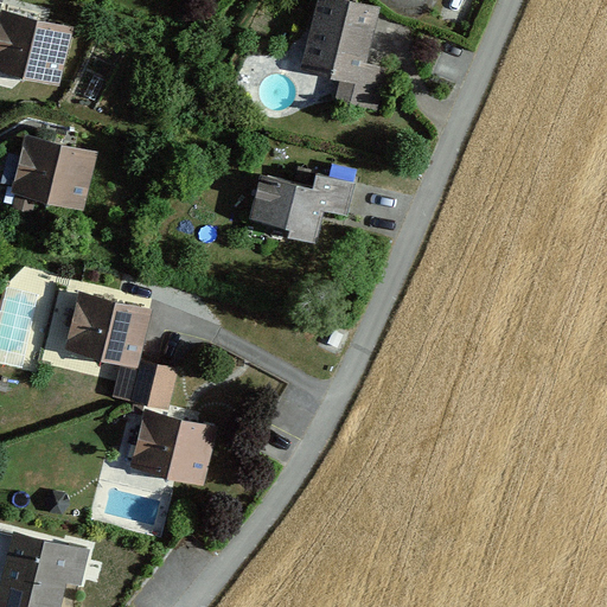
[(378,5),(353,0),(317,0),(302,66),(342,75),(336,102),(376,110),(385,68),(365,63),(378,5)]
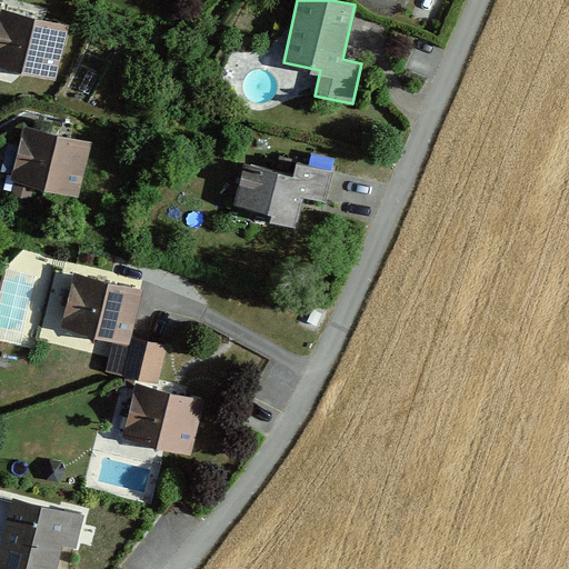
[(0,62),(56,75),(67,22),(2,8),(0,17),(0,62)]
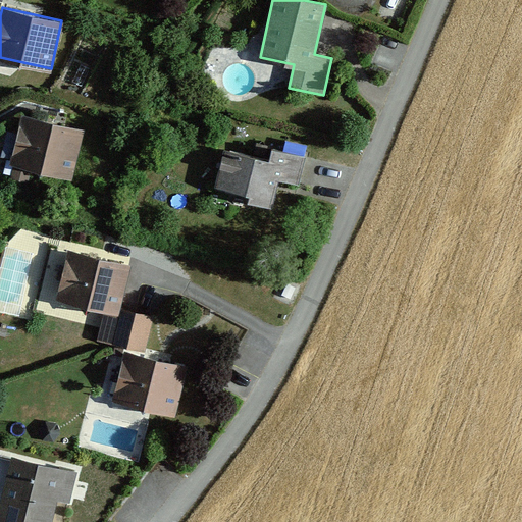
[(82,126),(22,114),(9,177),(29,181),(31,169),(71,178),(82,126)]
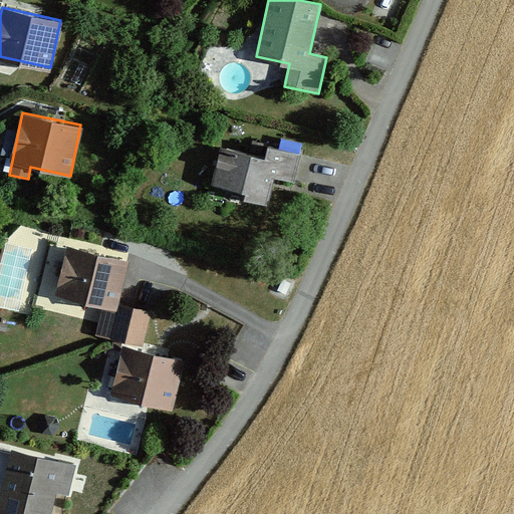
[(266,157),(220,147),(212,185),(245,192),(244,198),(266,203),(271,176),(294,181),(299,153),(268,147),(266,157)]
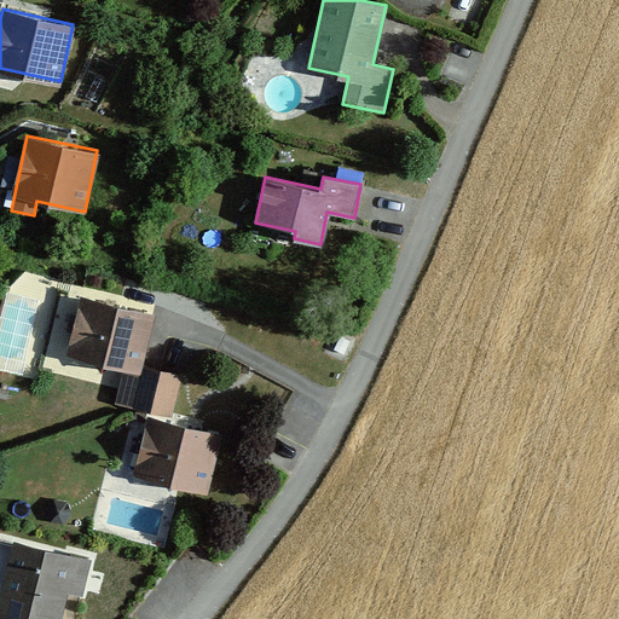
[(152,312),(80,296),(67,353),(126,366),(140,369),(142,365),(152,312)]
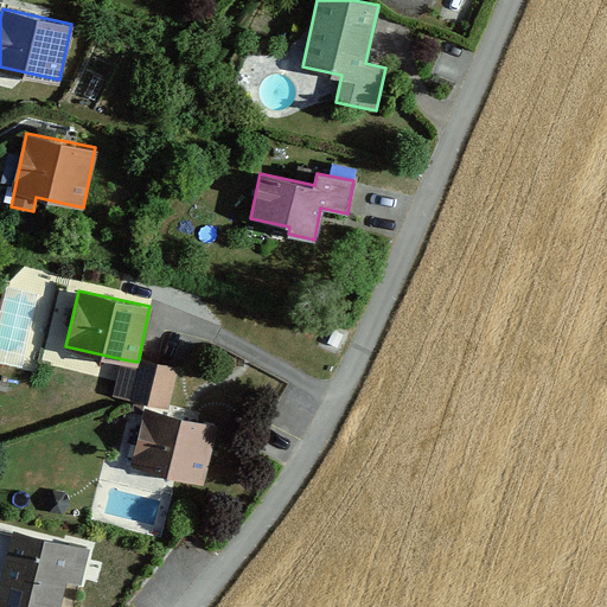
[(123,359),(115,395),(168,407),(177,366),(139,358),(138,362),(123,359)]
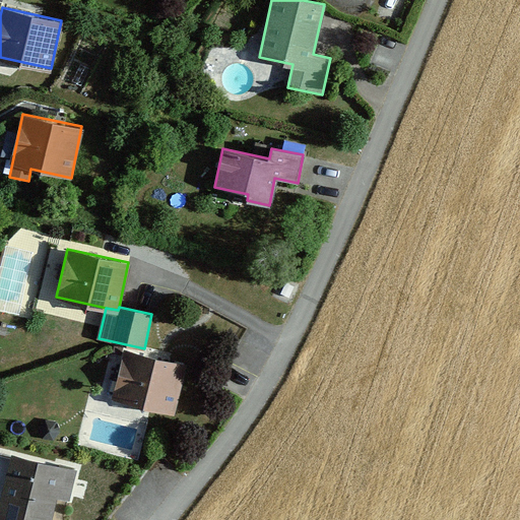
[(174,412),(185,365),(124,350),(113,397),(174,412)]
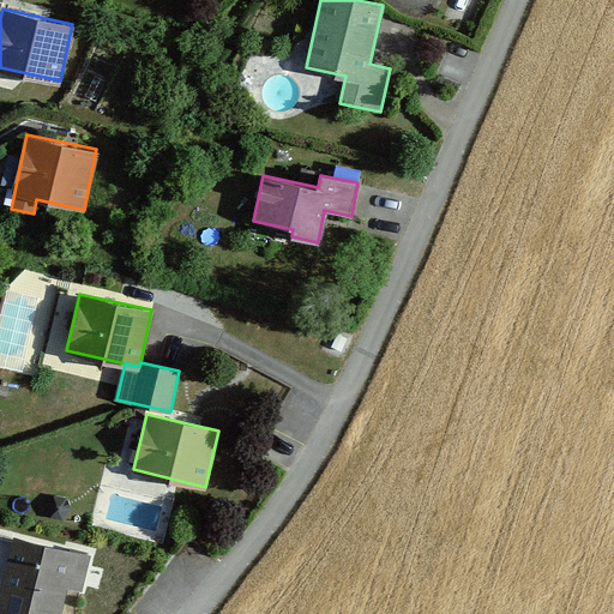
[(58,613),(73,549),(14,536),(0,597),(0,613),(58,613)]
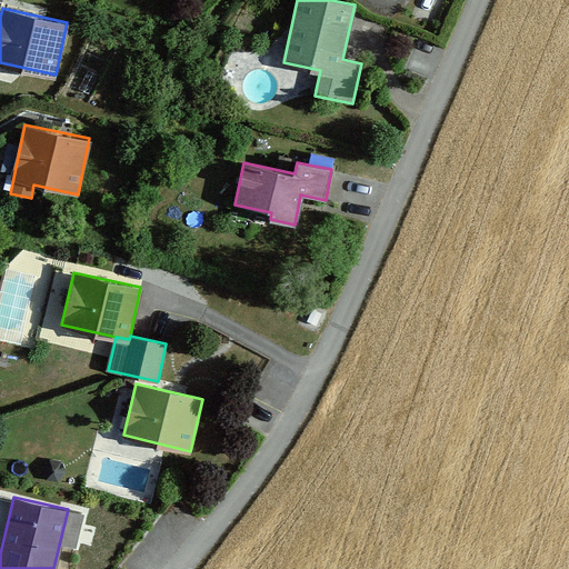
All buildings are outlined.
